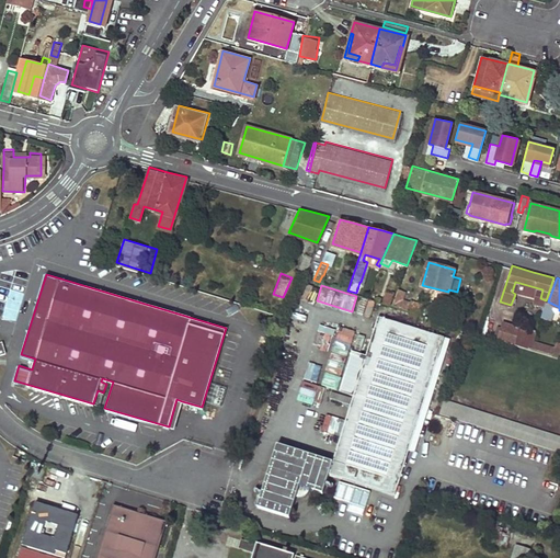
[(398,288),(391,304),(421,314),(424,305),(410,299),(410,300),(401,298),(404,291),(398,288)]
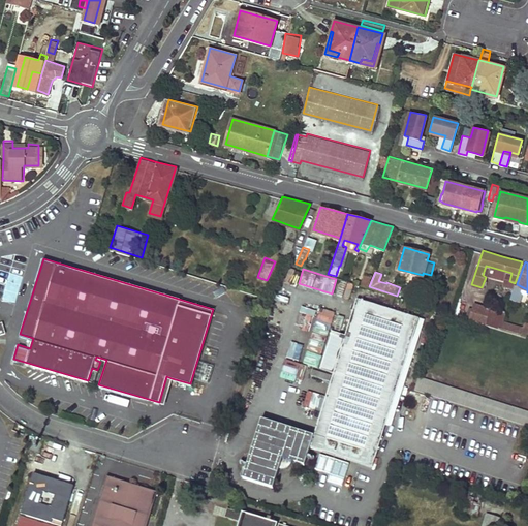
[(360,285),(368,287),(372,276),(364,274),(360,285)]
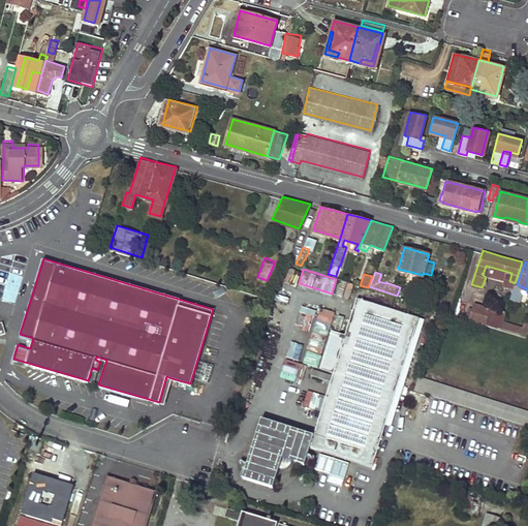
[(349,297),(353,282),(340,279),(337,295),(349,297)]
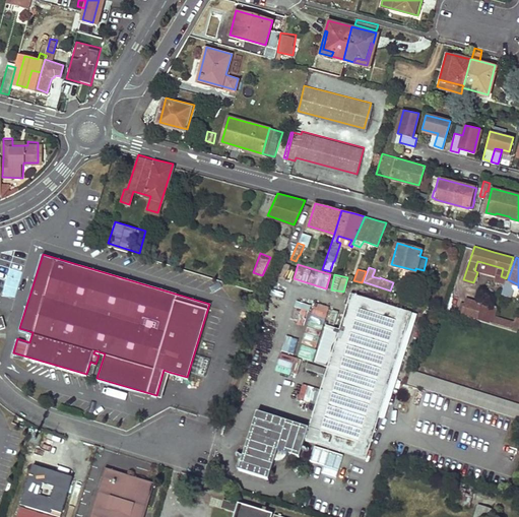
[(298,454),(304,436),(366,456),(393,367),(399,350),(411,311),(349,292),(338,328),(326,324),(315,362),(326,365),(308,425),(256,408),(238,466),(267,475),(276,447),(298,454)]
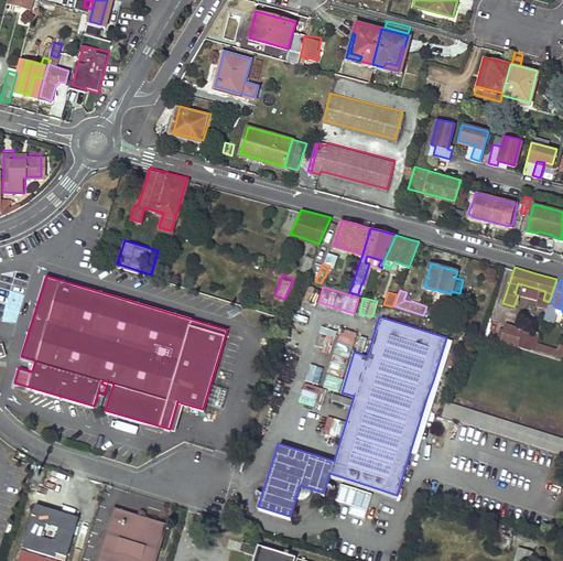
[(331,348),(334,327),(320,325),(317,346),(331,348)]
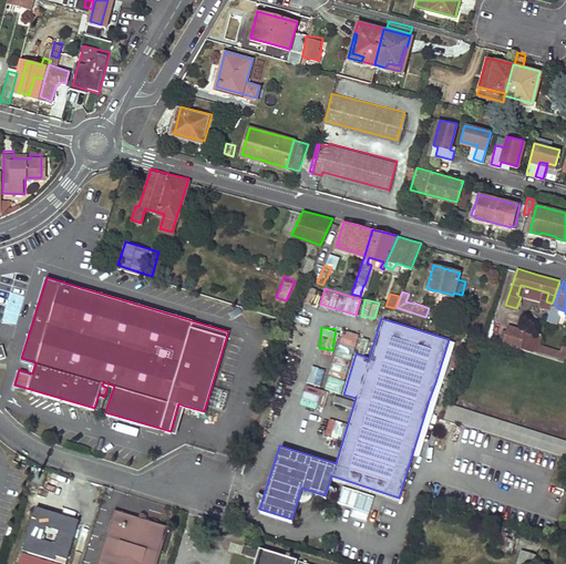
[(356,341),(359,332),(342,327),(340,336),(356,341)]
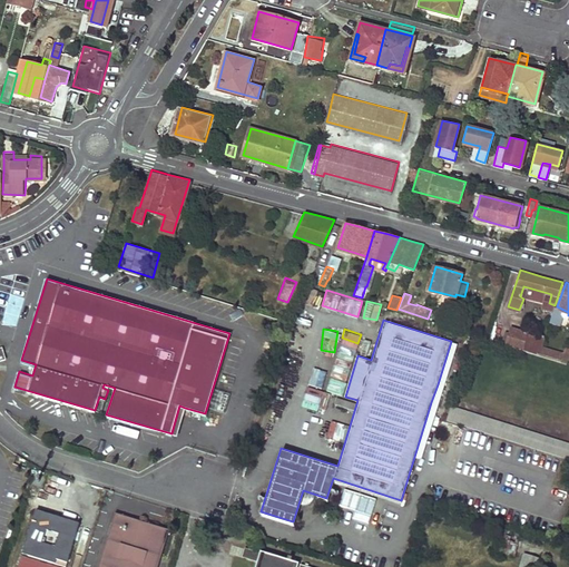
[(504,343),(519,348),(529,351),(538,354),(541,346),(542,341),(536,339),(533,344),(522,341),(507,335),(504,343)]
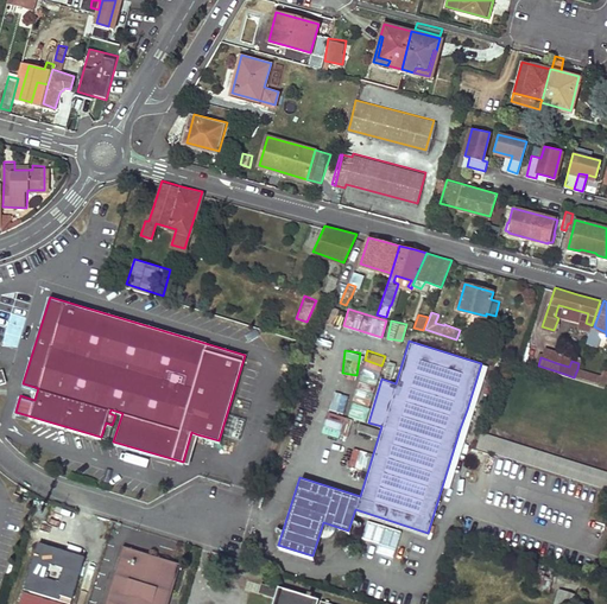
[(362,364),(351,415),(367,419),(379,368),(362,364)]
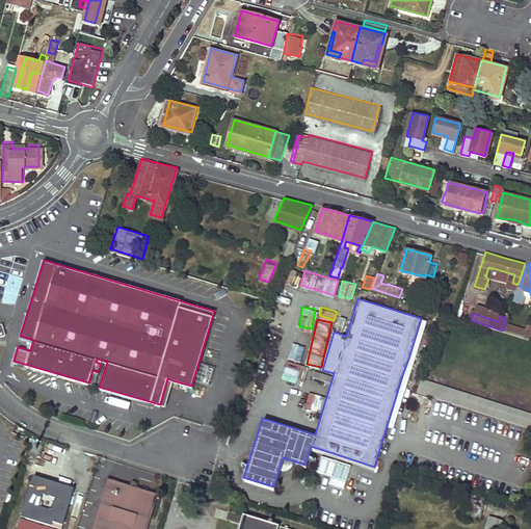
[(505,323),(502,331),(522,337),(525,329),(505,323)]
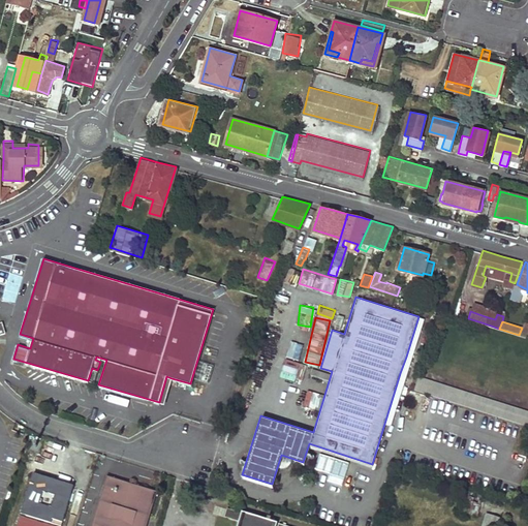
[(522,328),(519,335),(525,336),(527,331),(527,328),(522,326),(522,328)]
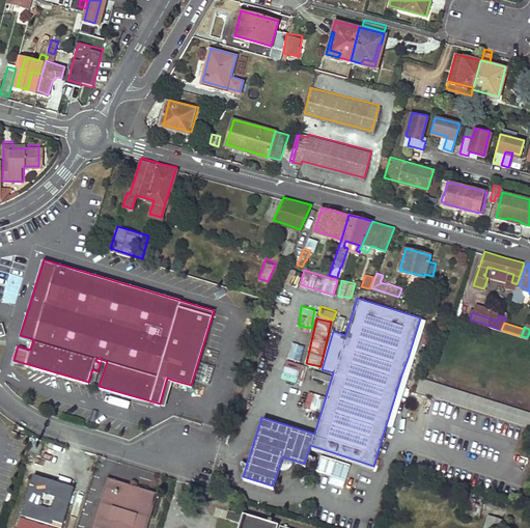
[(288,357),(301,359),(303,342),(290,341),(288,357)]
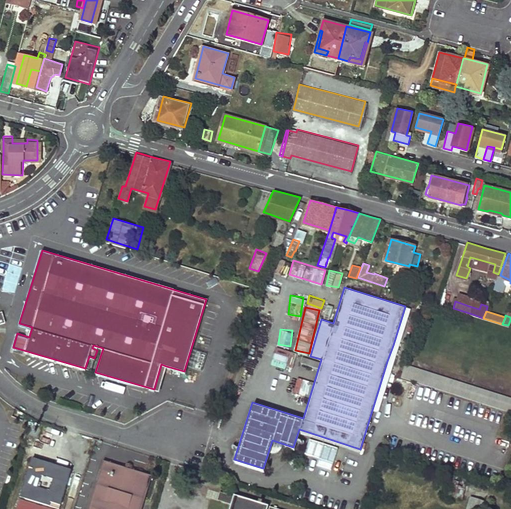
[(393,345),(387,361),(395,364),(400,347),(393,345)]
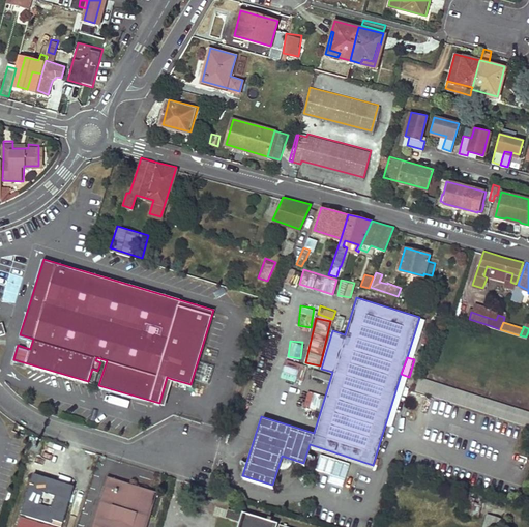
[(285,369),(299,371),(300,361),(286,359),(285,369)]
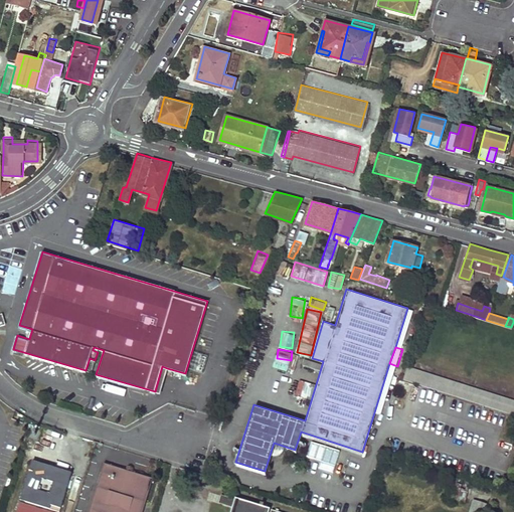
[(274,361),(273,367),(287,369),(288,363),(274,361)]
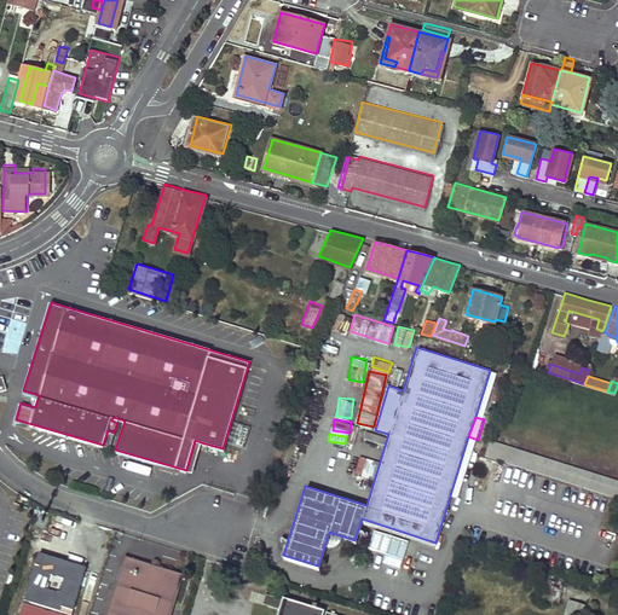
[(195,440),(186,470),(191,473),(201,442),(195,440)]
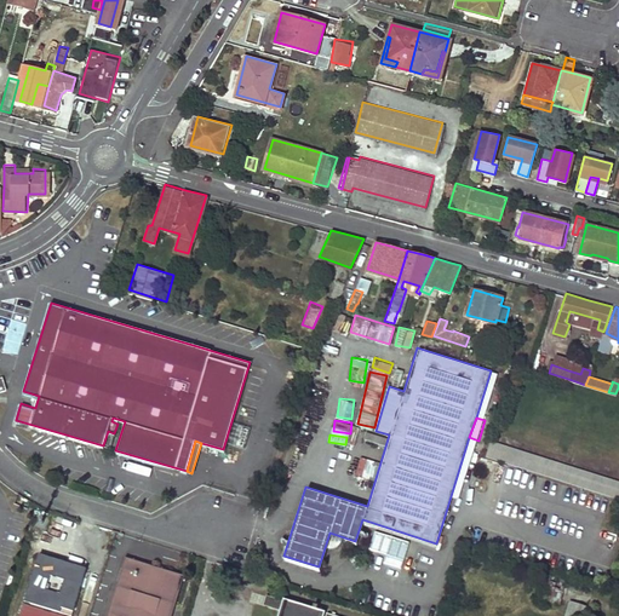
[(618,481),(489,441),(485,456),(618,498),(618,481)]
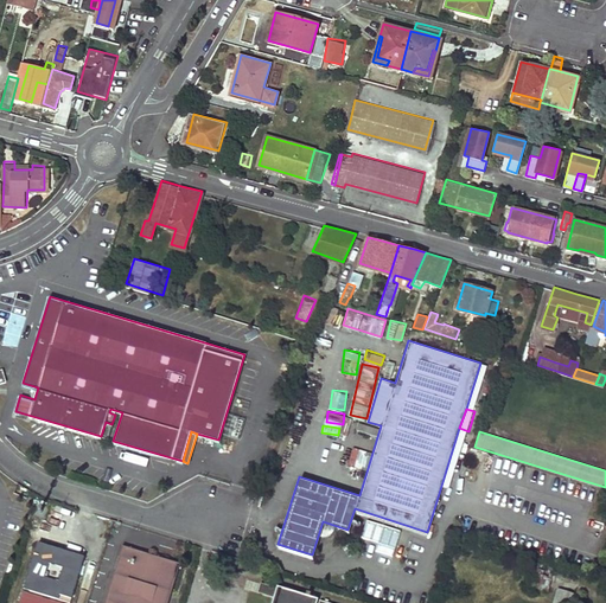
[(351,443),(345,461),(365,469),(371,451),(351,443)]
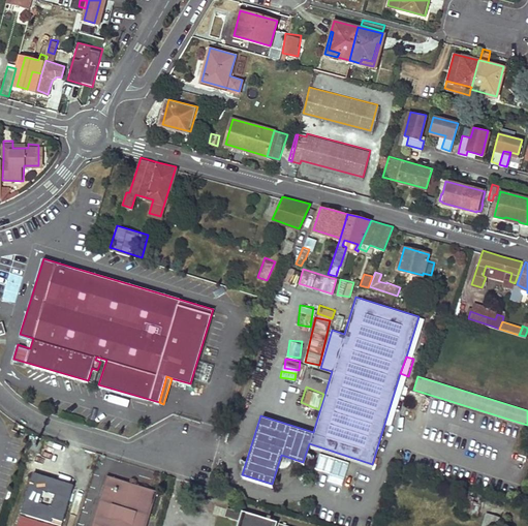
[(34,471),(22,509),(61,522),(73,484),(34,471)]
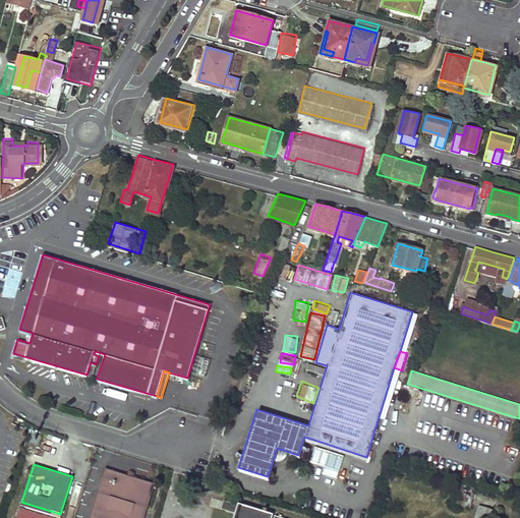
[(105,465),(88,517),(142,517),(155,480),(105,465)]
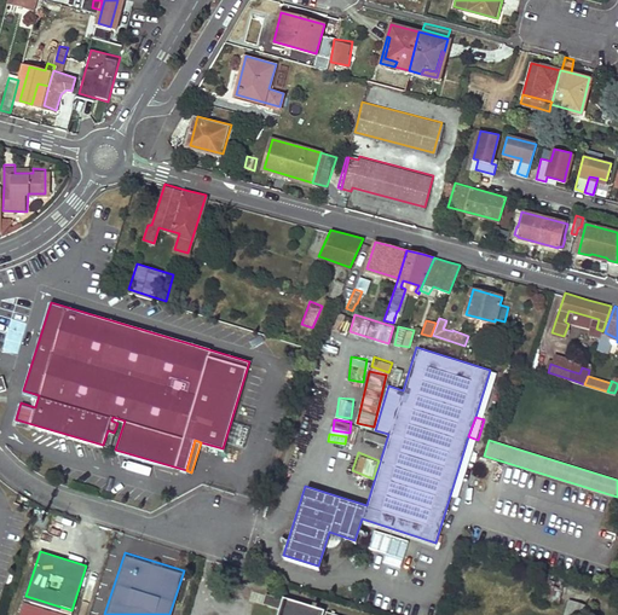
[(548,572),(543,582),(561,589),(565,578),(548,572)]
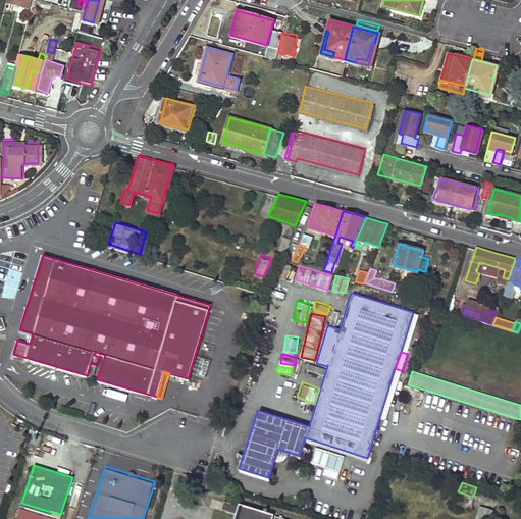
[(458,491),(456,501),(469,506),(473,497),(458,491)]
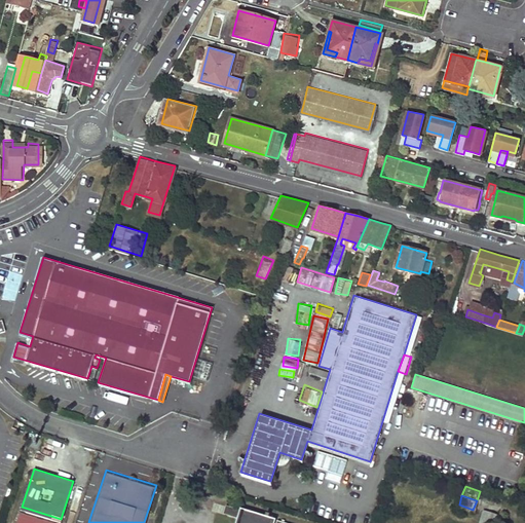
[(222,512),(239,518),(242,510),(225,503),(222,512)]
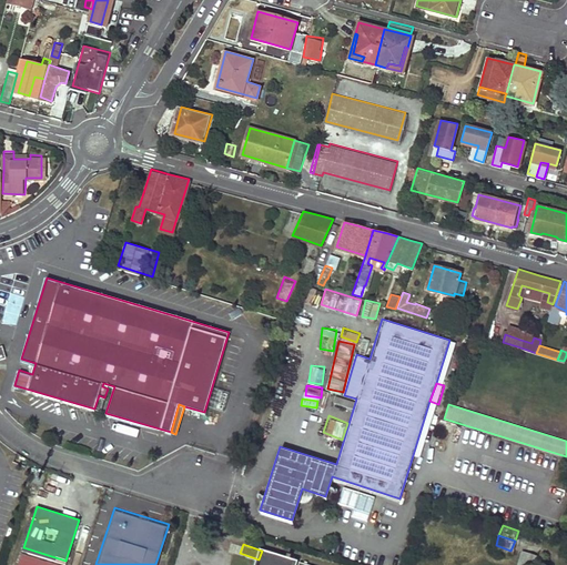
[(259,560),(256,564),(311,564),(299,561),(296,564),(292,564),(294,561),(290,560),(291,556),(285,554),(284,557),(262,551),(259,560)]
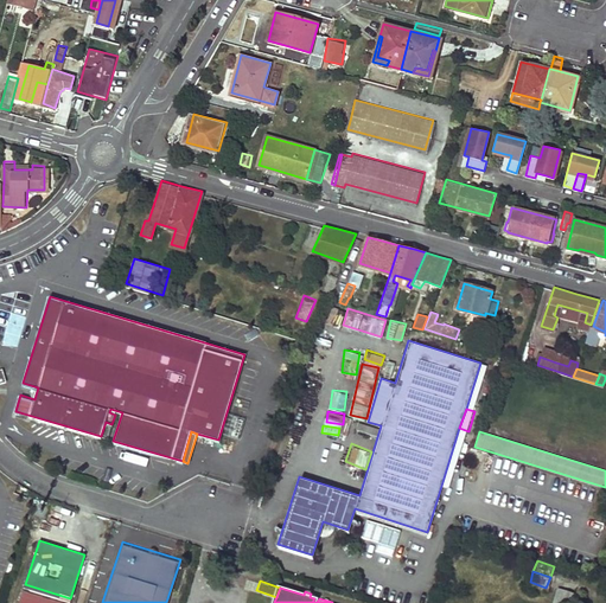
[(557,588),(552,602),(573,602),(578,594),(557,588)]
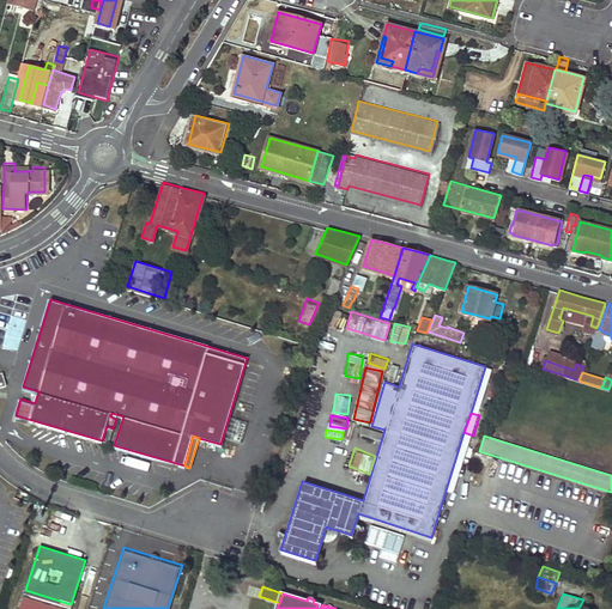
[(71,608),(24,595),(20,608),(71,608)]
